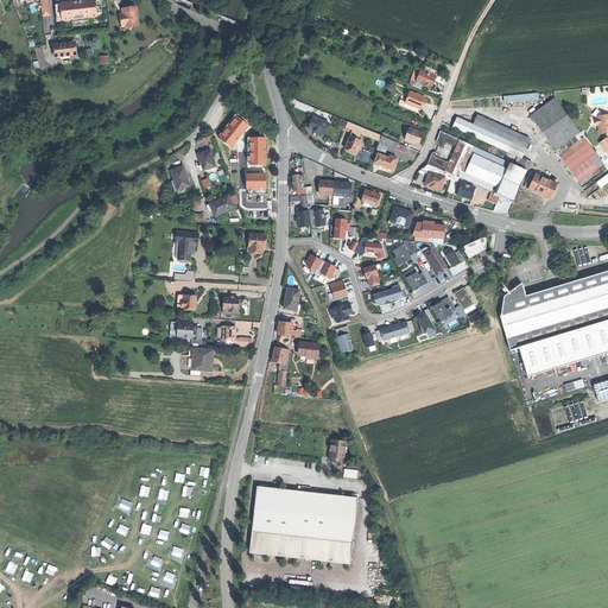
[(40,0),(43,16),(50,16),(48,0),(40,0)]
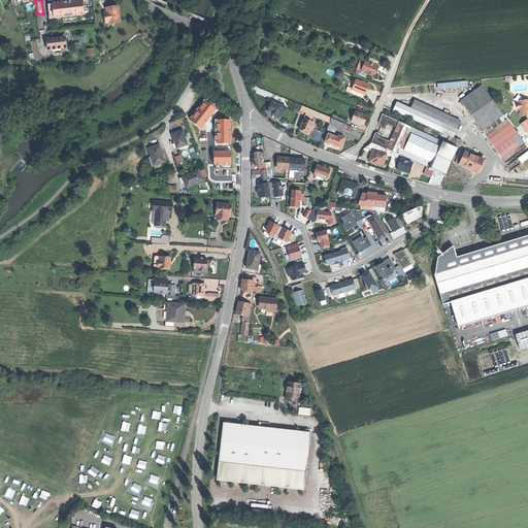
[(79,0),(74,1),(74,0),(66,1),(60,1),(60,2),(52,3),(52,4),(47,4),(48,15),(54,15),(54,18),(62,18),(62,20),(76,19),(76,15),(85,14),(84,11),(89,11),(87,0),(83,1),(83,0),(79,0)]
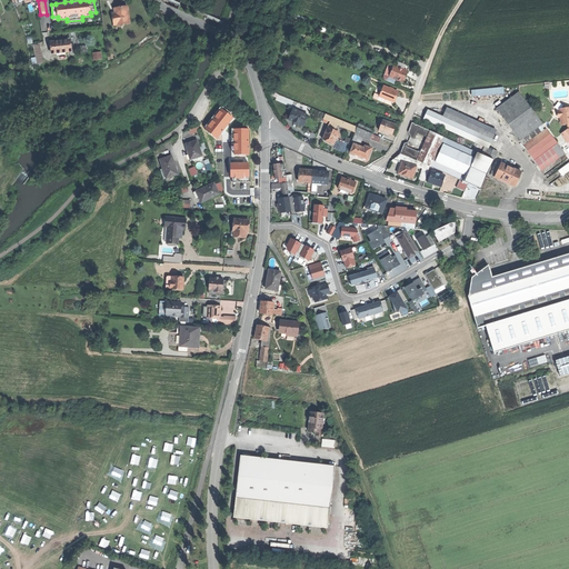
[(131,23),(128,6),(113,8),(113,12),(111,12),(113,27),(131,23)]
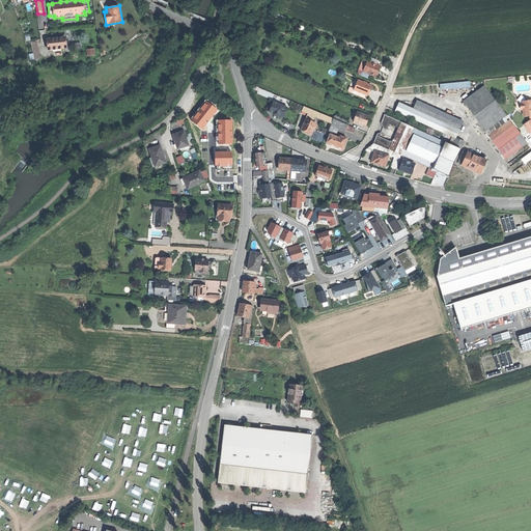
[(65,48),(64,37),(56,38),(48,39),(48,50),(65,48)]
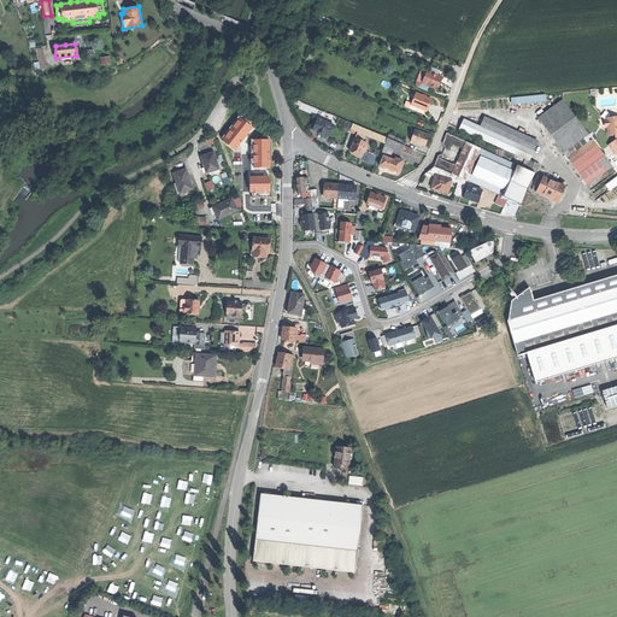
[(427,72),(422,83),(438,89),(440,83),(442,78),(441,77),(427,72)]
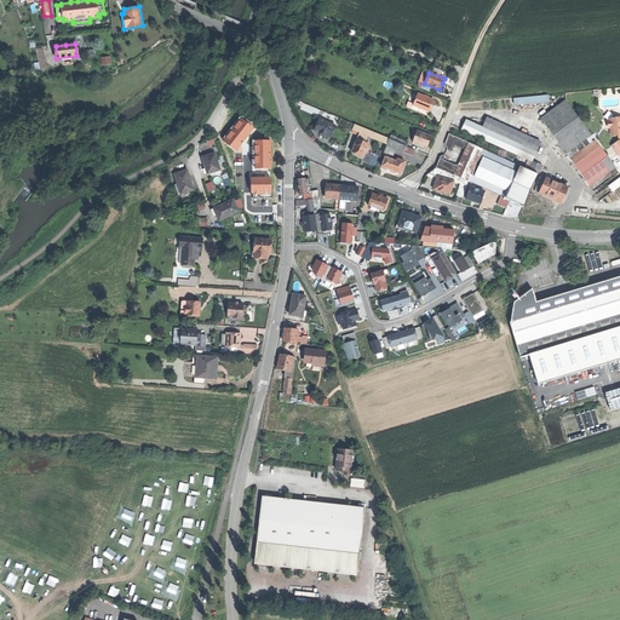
[(434,101),(418,95),(414,104),(413,105),(420,108),(429,112),(431,107),(434,101)]
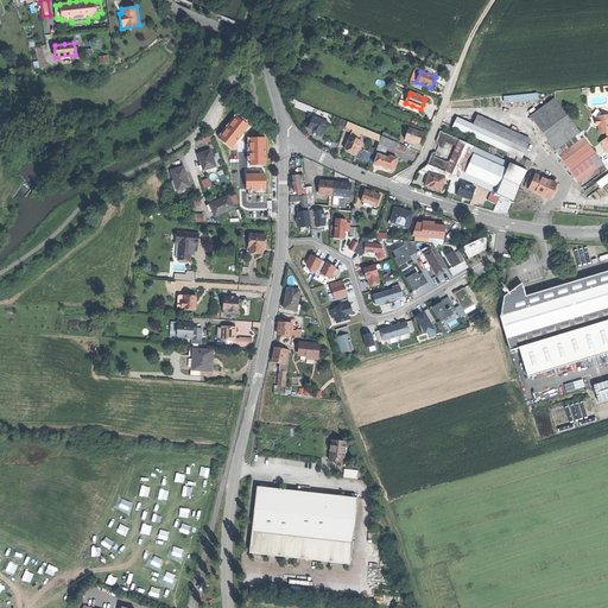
[(505,102),(539,100),(538,93),(504,95),(505,102)]
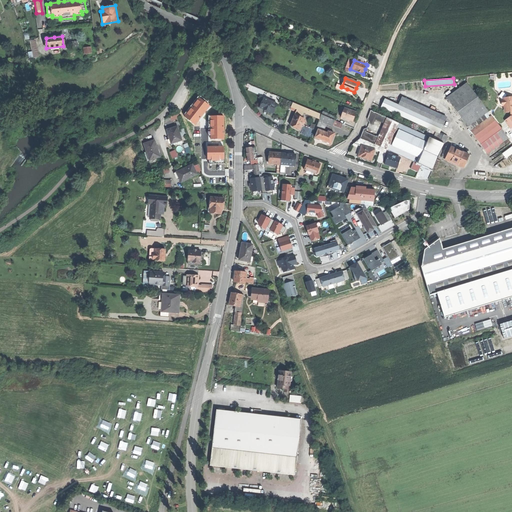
[(447,97),(469,128),(486,115),(490,112),(467,82),(447,97)]
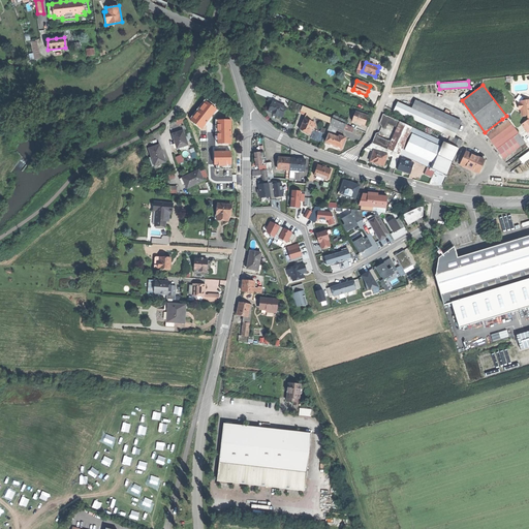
[(358,96),(359,92),(352,90),(353,89),(348,87),(347,90),(348,92),(358,96)]
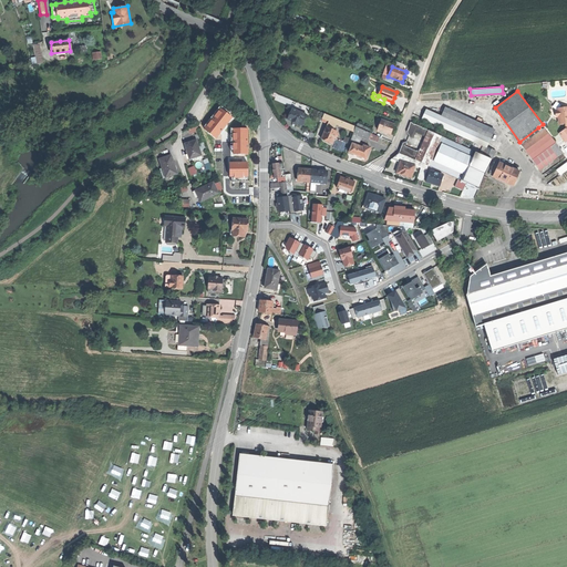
[(566,122),(566,106),(566,107),(563,104),(556,114),(562,119),(563,123),(566,122)]
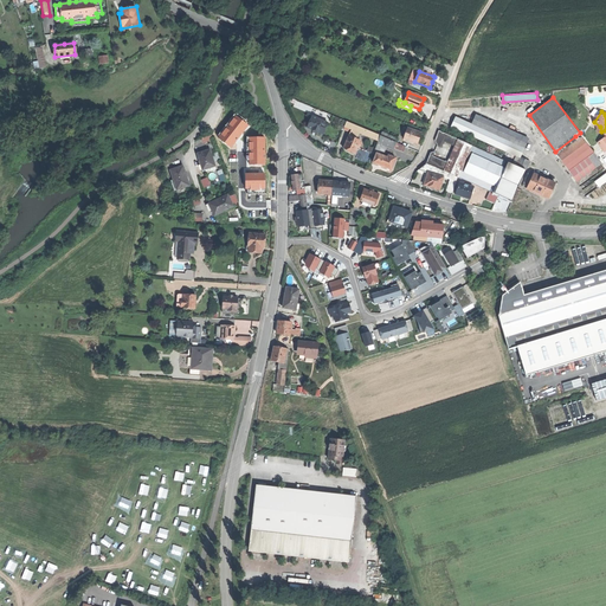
[(456,117),(451,126),(519,156),(519,155),(521,156),(529,139),(476,115),(471,124),(456,117)]
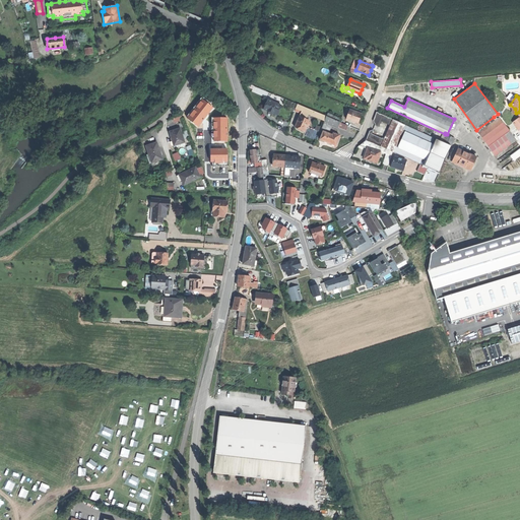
[(213,108),(202,100),(187,119),(198,128),(213,108)]
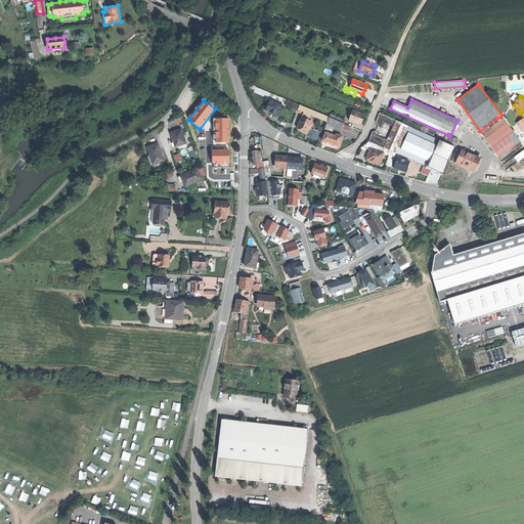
[(278,104),(275,102),(270,100),(266,110),(271,113),(274,114),(279,116),(284,106),(278,104)]
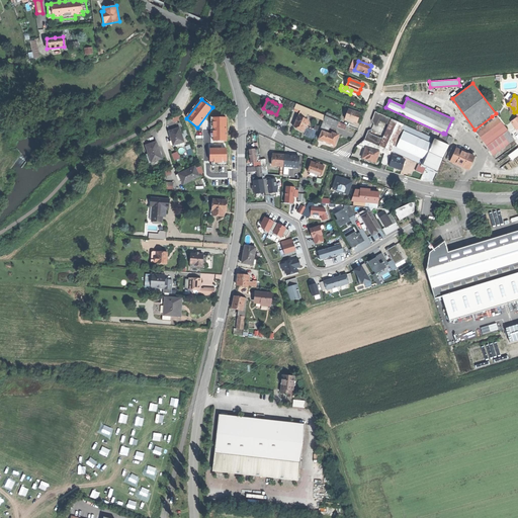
[(304,106),(296,104),(294,110),(299,112),(300,112),(300,111),(301,110),(304,106)]
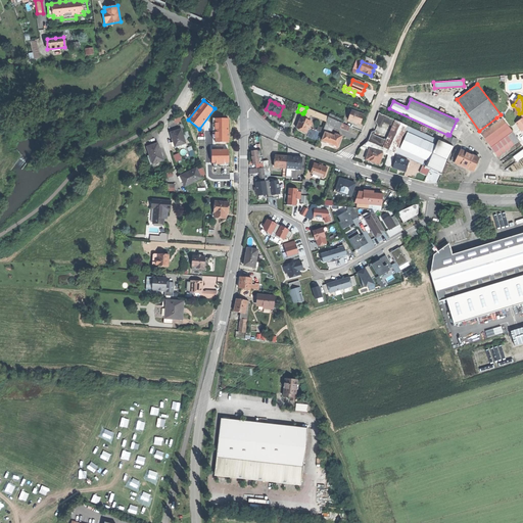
[(311,114),(327,121),(328,117),(312,110),(311,114)]
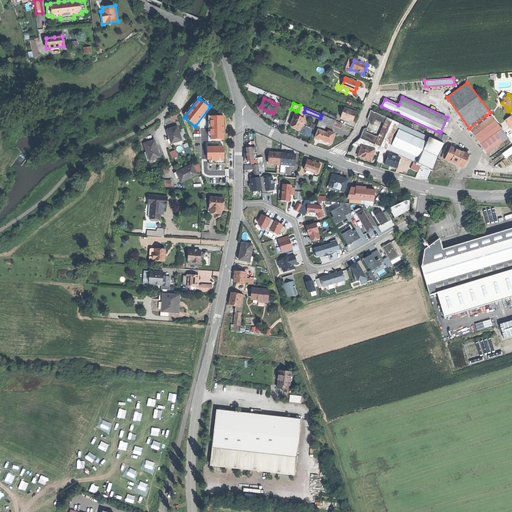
[(341,117),(345,119),(351,121),(353,122),(355,117),(357,112),(345,108),(341,117)]
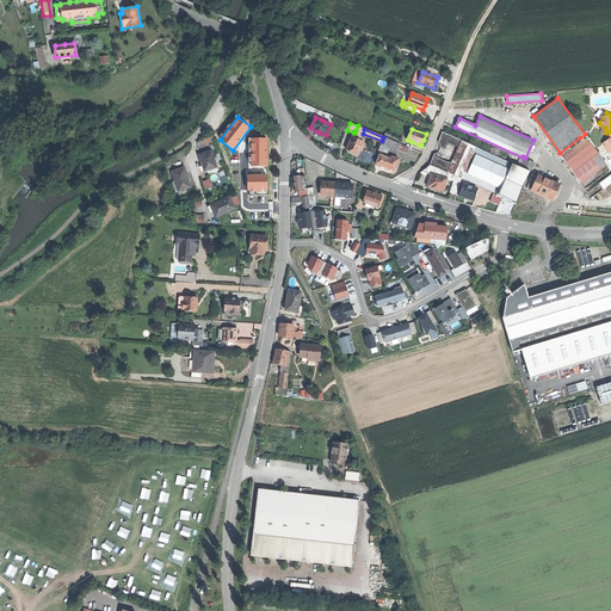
[(460,146),(463,139),(443,130),(439,140),(442,142),(448,144),(449,141),(460,146)]
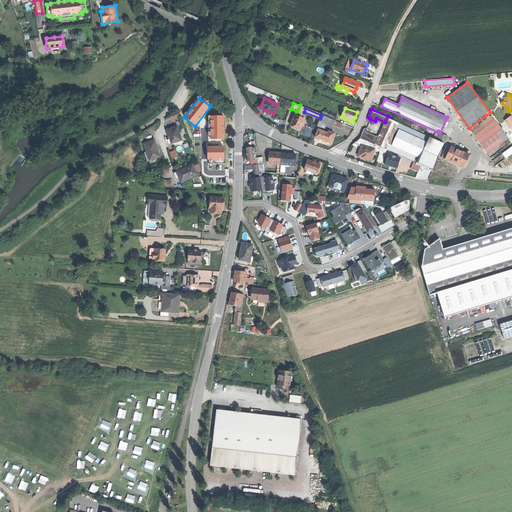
[(178,111),(171,116),(173,120),(181,116),(178,111)]
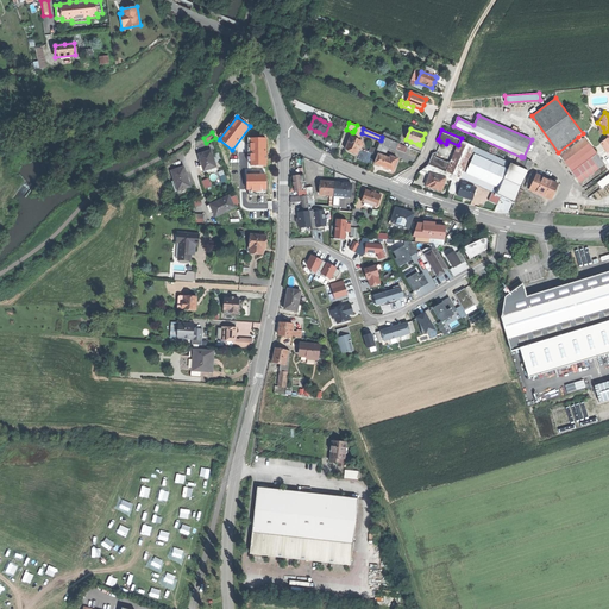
[(362,142),(362,140),(351,136),(345,149),(349,150),(351,151),(351,152),(356,154),(357,154),(359,148),(362,149),(364,144),(362,143),(362,142)]
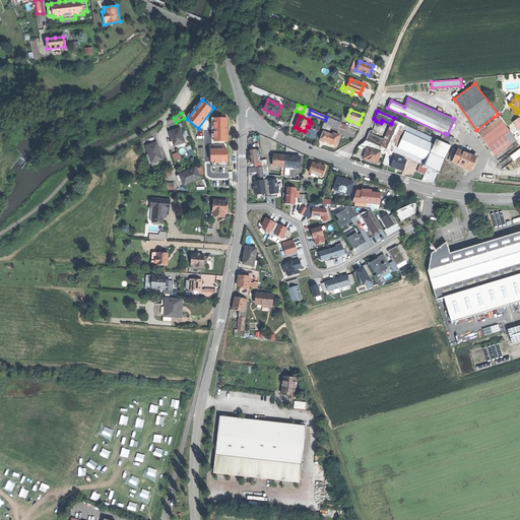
[(325,120),(324,122),(337,127),(338,128),(340,122),(326,117),(325,120)]
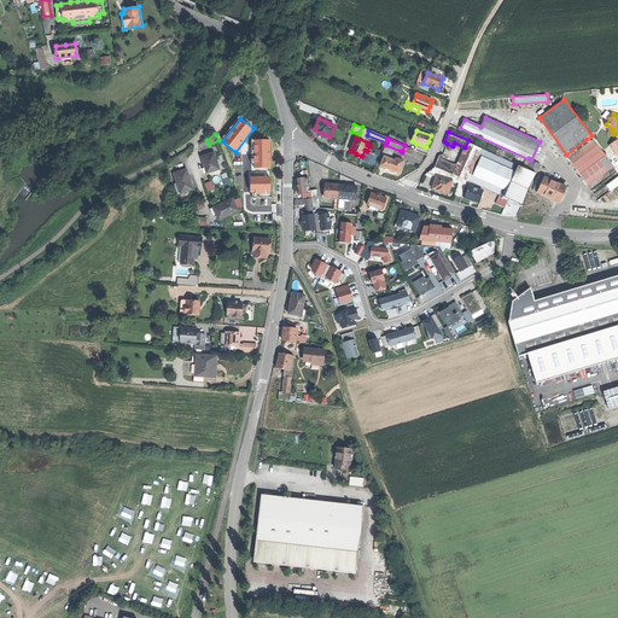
[(566,155),(571,161),(592,146),(587,139),(566,155)]
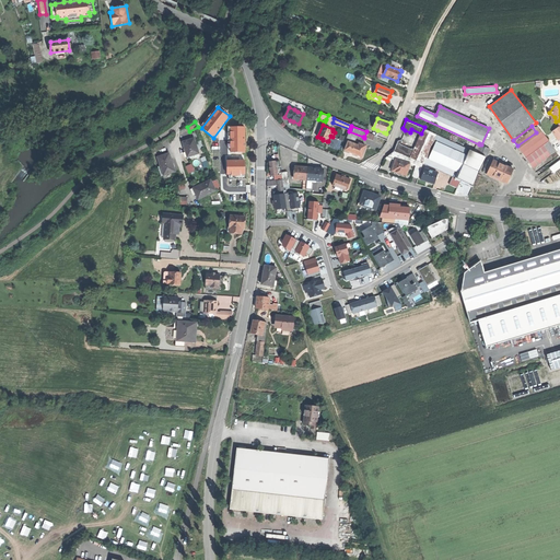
[(245,152),(244,127),(230,128),(231,152),(245,152)]
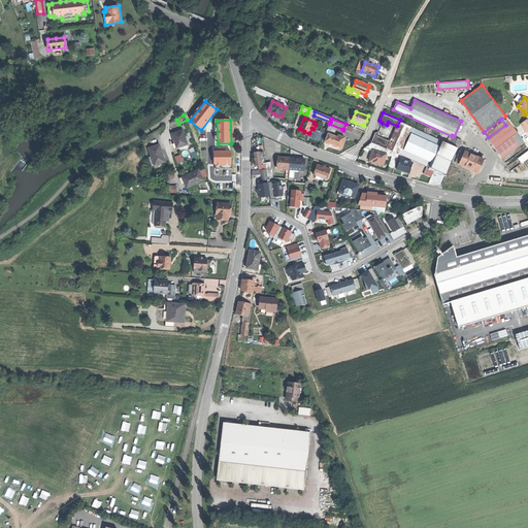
[(398,154),(399,154),(413,126),(400,120),(397,126),(391,140),(387,149),(394,152),(398,154)]
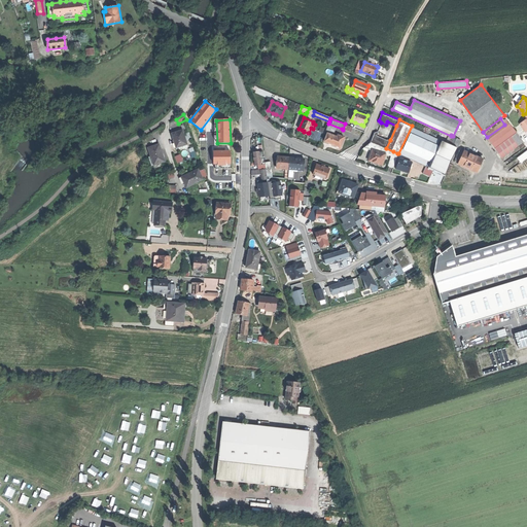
[(487,137),(504,159),(514,151),(525,143),(508,120),(504,125),(487,137)]
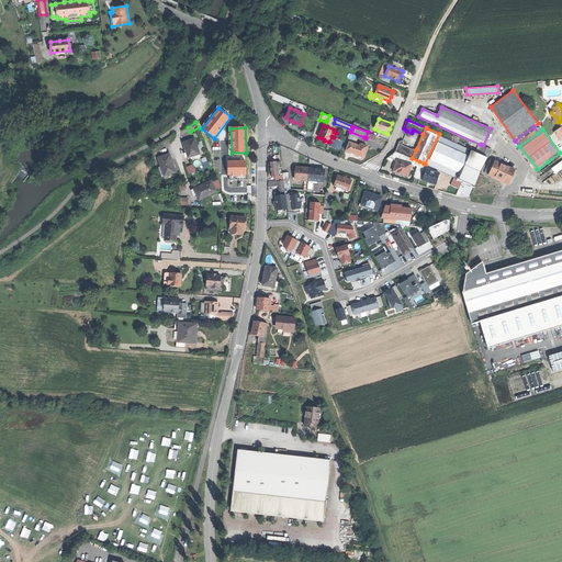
[(349,135),(347,142),(349,143),(349,142),(359,146),(360,144),(361,144),(364,137),(350,132),(349,135)]
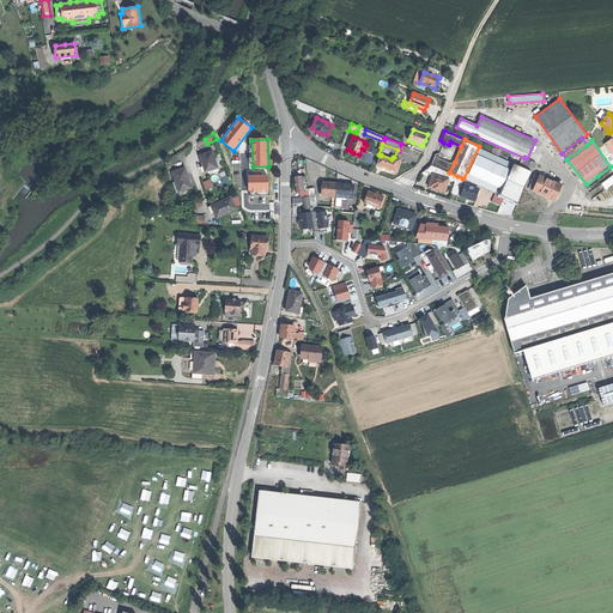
[(501,195),(515,164),(515,162),(479,146),(463,178),(497,194),(501,195)]
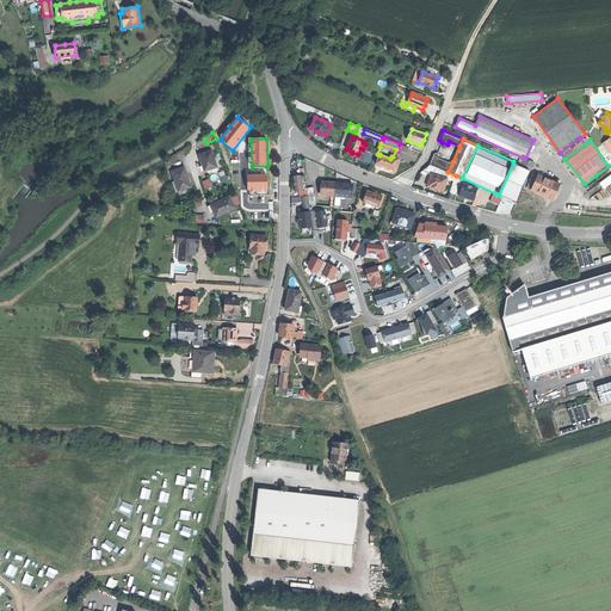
[(199,155),(205,171),(217,167),(213,150),(204,153),(199,155)]
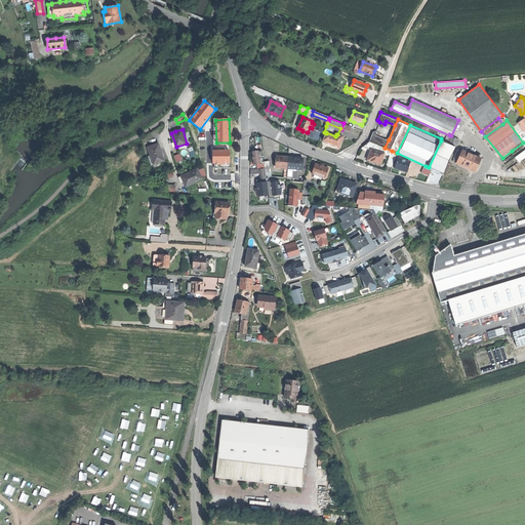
[(369,142),(385,148),(389,139),(375,134),(377,130),(375,130),(374,131),(369,142)]
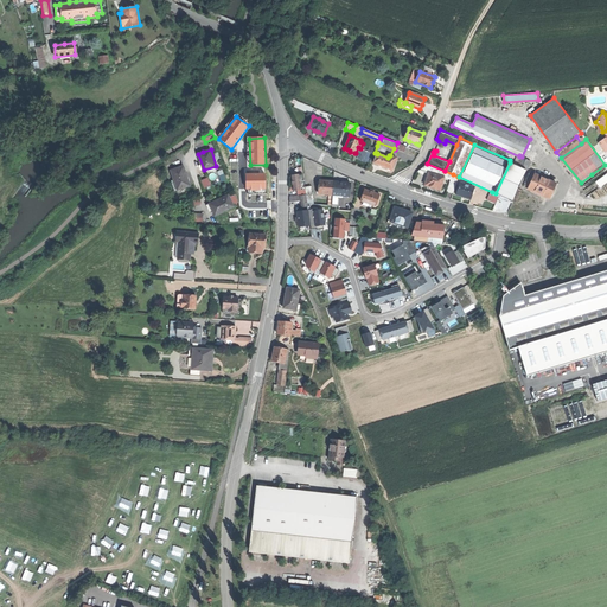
[(177,159),(174,153),(164,159),(167,167),(170,166),(168,164),(177,159)]
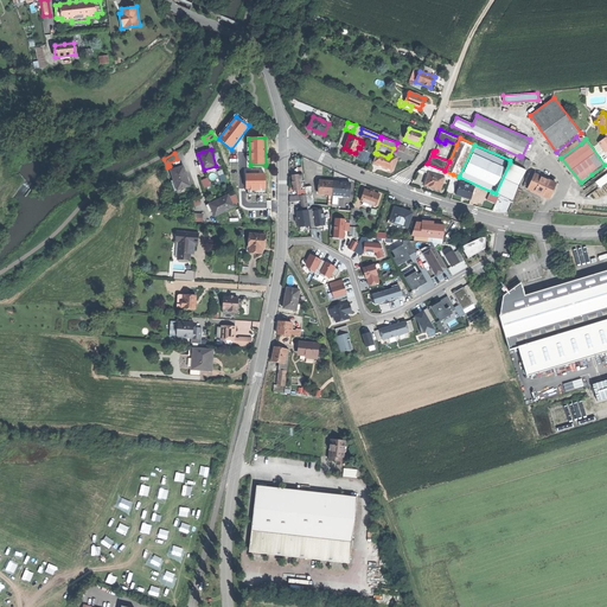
[(377,153),(377,154),(374,163),(379,165),(385,167),(389,158),(388,158),(377,153)]
